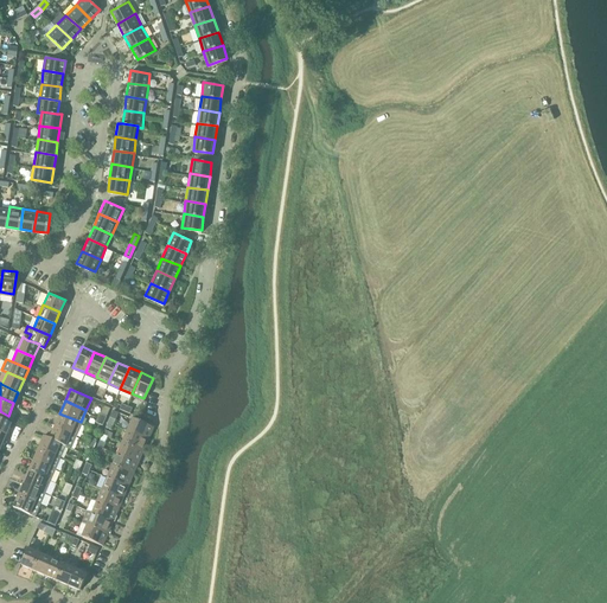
[(82,422),(81,422),(59,414),(55,425),(76,434),(82,422)]
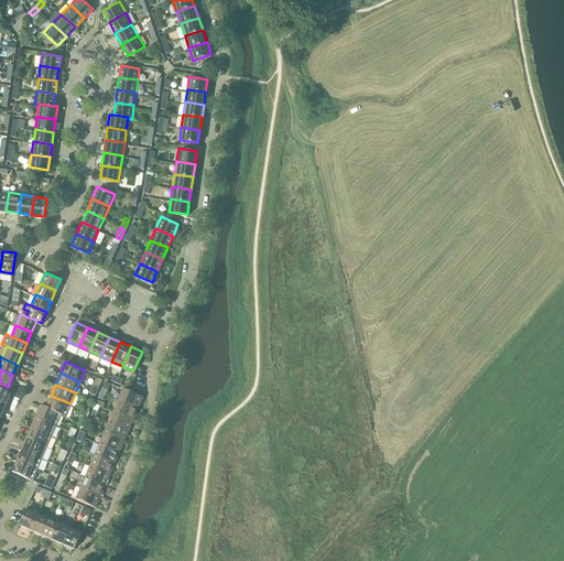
[(0,400),(6,402),(10,391),(0,386),(0,400)]
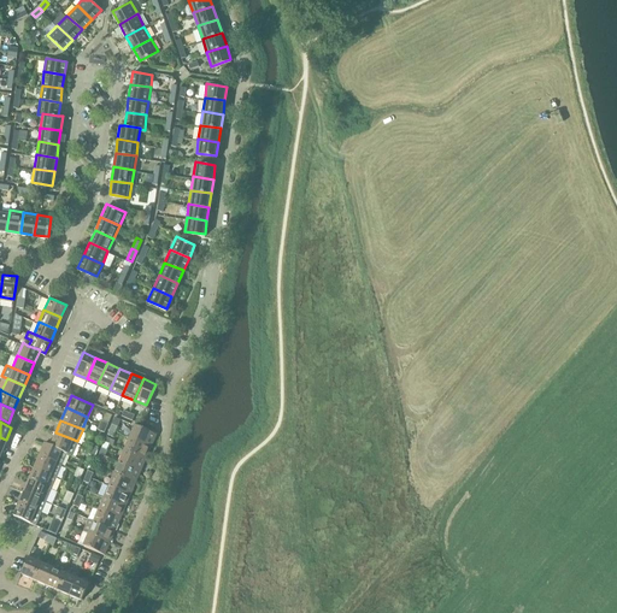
[(135,423),(130,435),(151,444),(156,432),(135,423)]
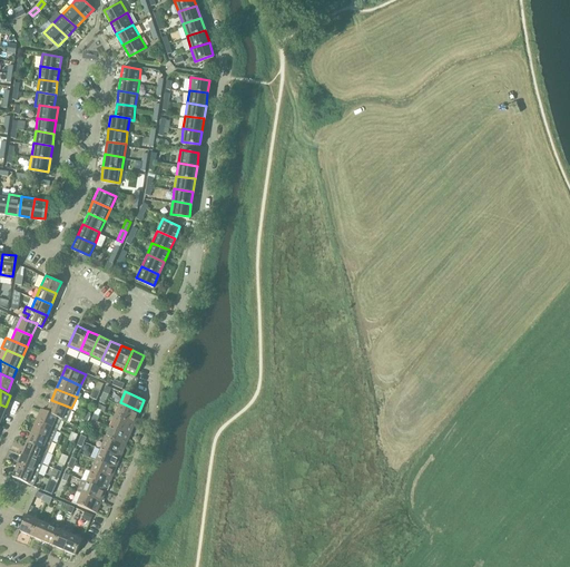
[(71,408),(51,400),(47,410),(57,414),(61,417),(67,420),(71,408)]
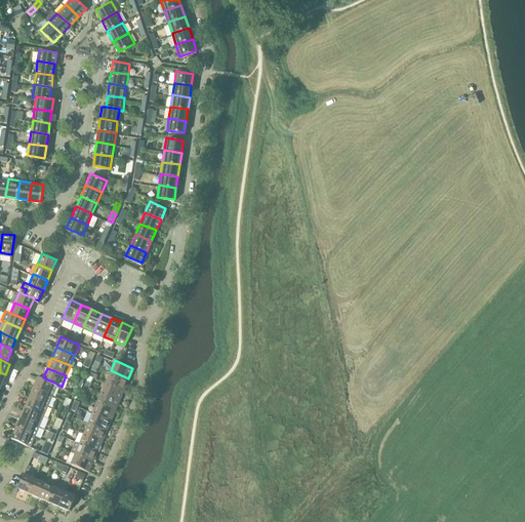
[(128,378),(111,370),(106,380),(124,389),(128,378)]
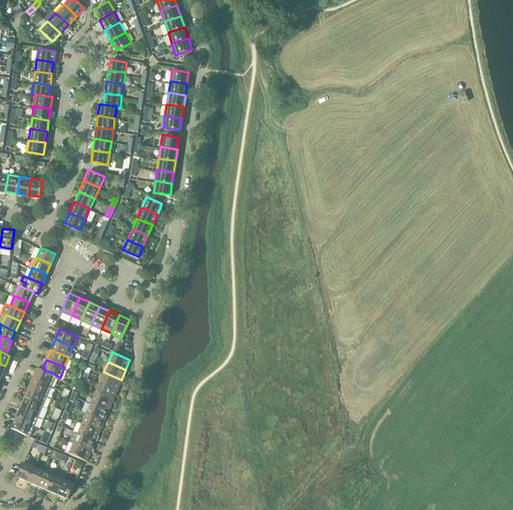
[(51,373),(42,369),(37,367),(33,377),(51,385),(55,375),(51,373)]
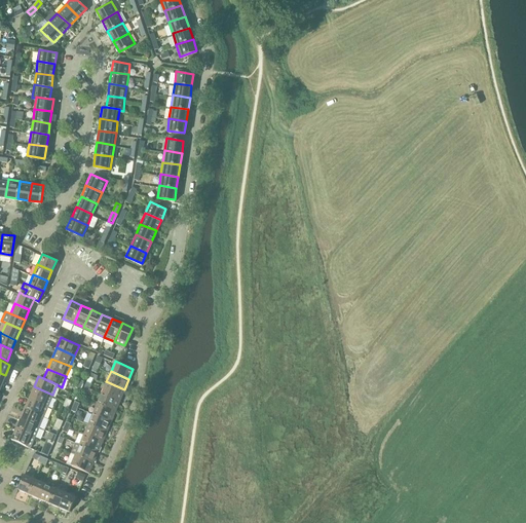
[(124,389),(106,381),(102,391),(120,400),(124,389)]
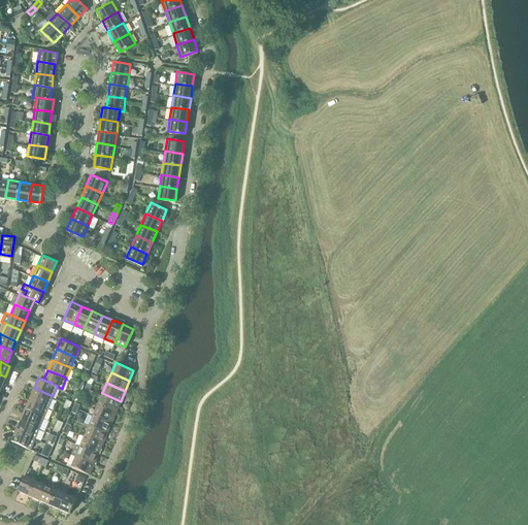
[(53,396),(34,388),(29,398),(48,406),(53,396)]
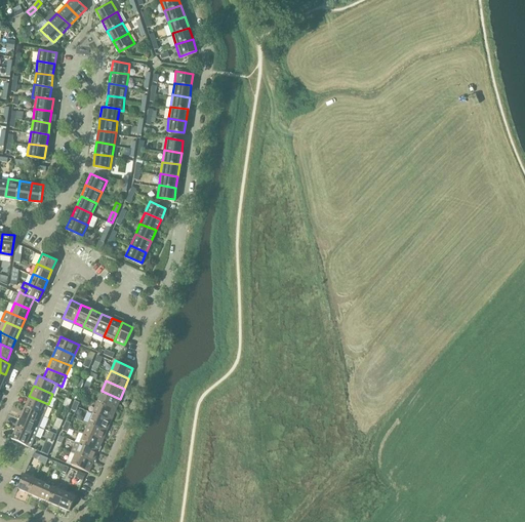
[(120,399),(102,391),(97,401),(115,409),(120,399)]
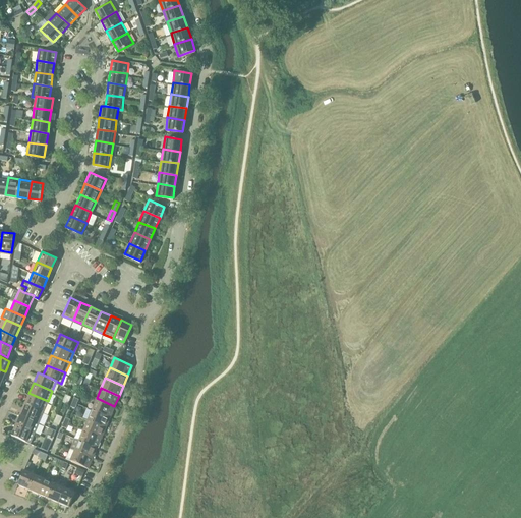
[(48,401),(29,393),(24,403),(43,411),(48,401)]
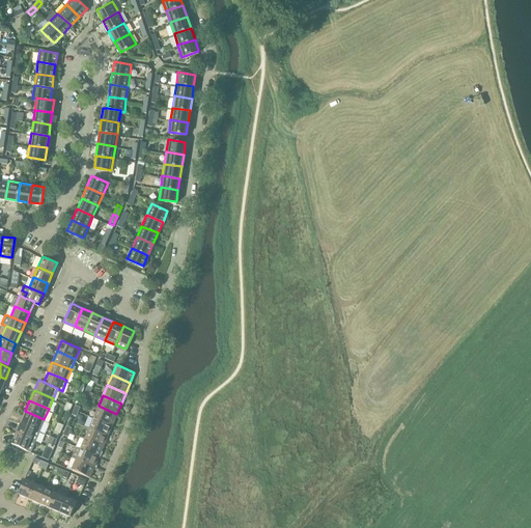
[(116,414),(99,406),(93,416),(112,424),(116,414)]
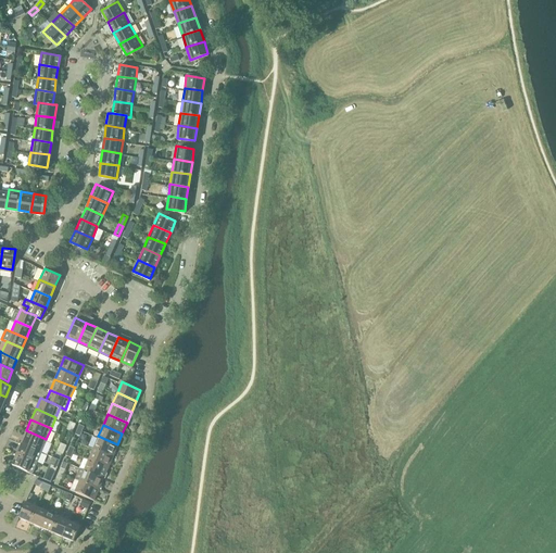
[(46,439),(26,430),(22,441),(41,450),(46,439)]
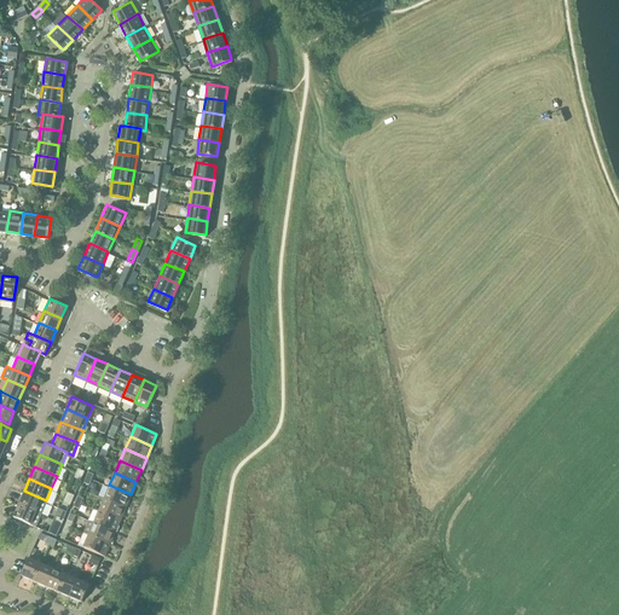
[(131,494),(109,485),(104,497),(126,506),(131,494)]
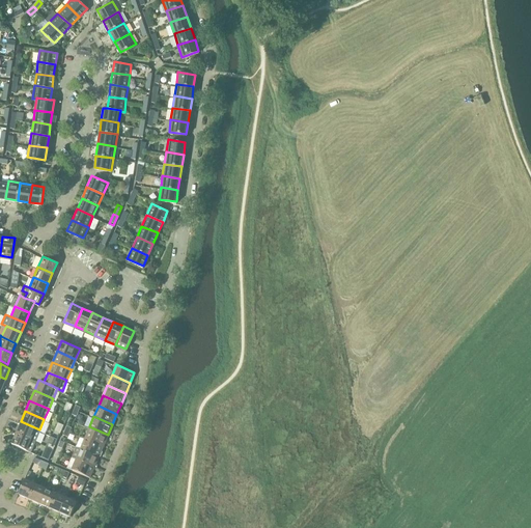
[(39,429),(21,421),(16,432),(35,440),(39,429)]
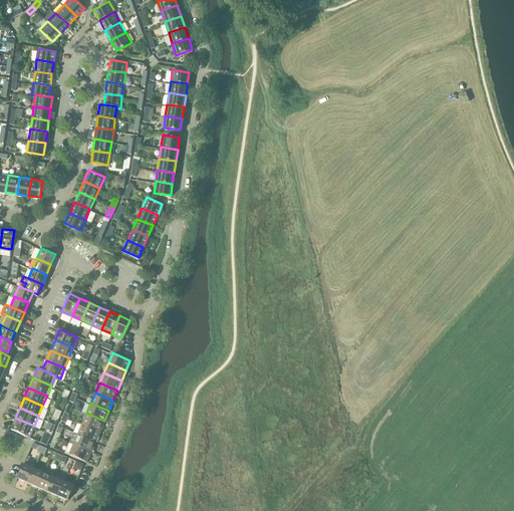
[(104,421),(86,413),(82,423),(99,430),(104,421)]
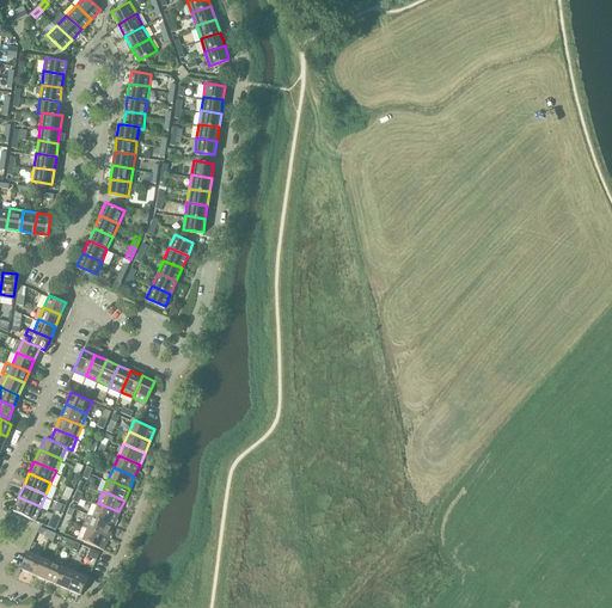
[(35,519),(41,507),(18,497),(13,509),(35,519)]
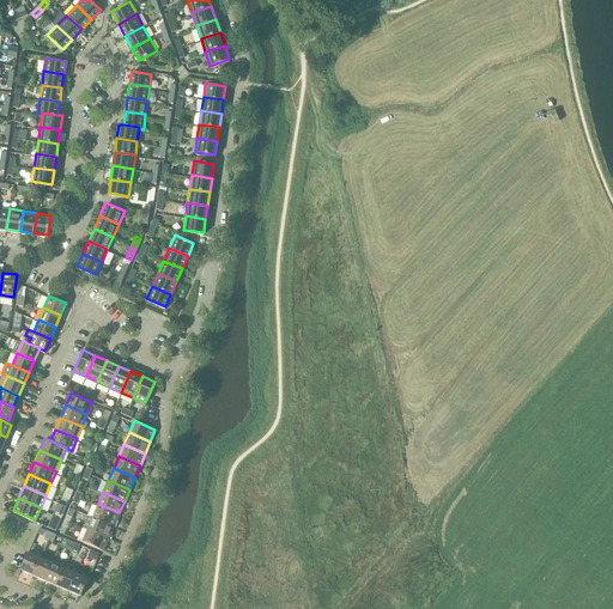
[(98,504),(93,516),(114,524),(119,512),(98,504)]
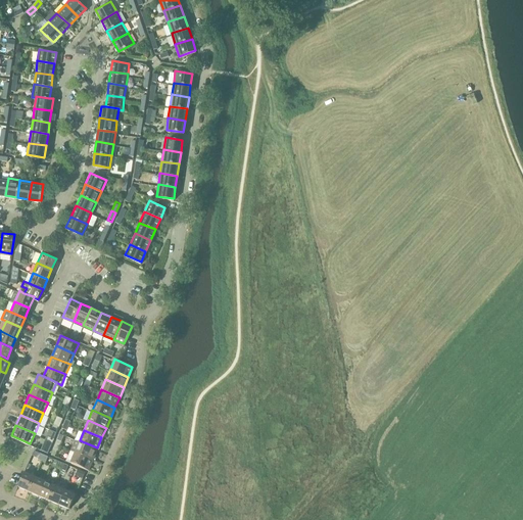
[(80,440),(75,438),(70,448),(75,451),(93,458),(97,447),(80,440)]
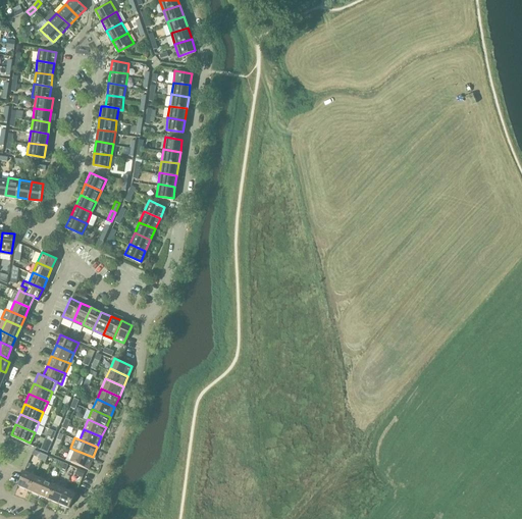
[(88,468),(93,457),(74,450),(70,460),(88,468)]
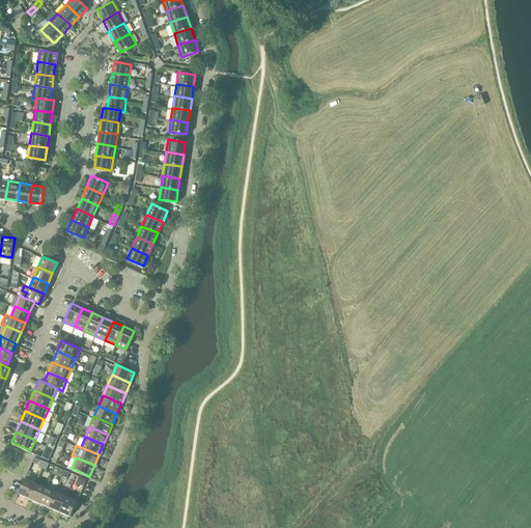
[(55,465),(53,468),(58,470),(57,471),(63,474),(65,469),(55,465)]
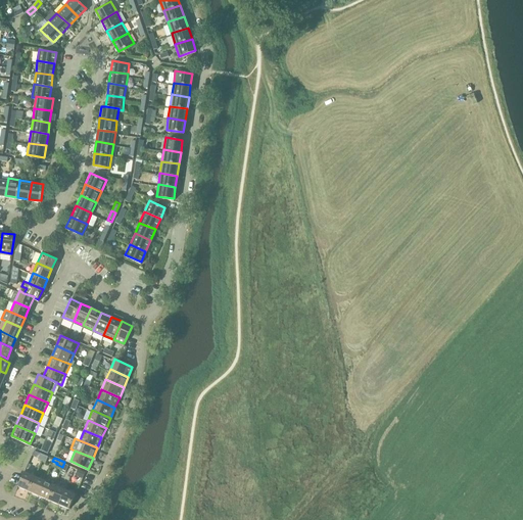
[(17,484),(29,489),(35,475),(37,471),(30,468),(28,472),(24,470),(17,484)]
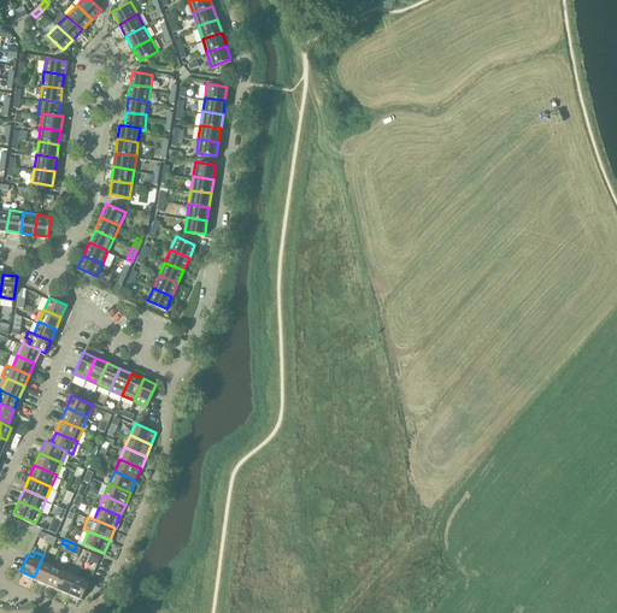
[(46,582),(53,565),(41,560),(34,577),(46,582)]
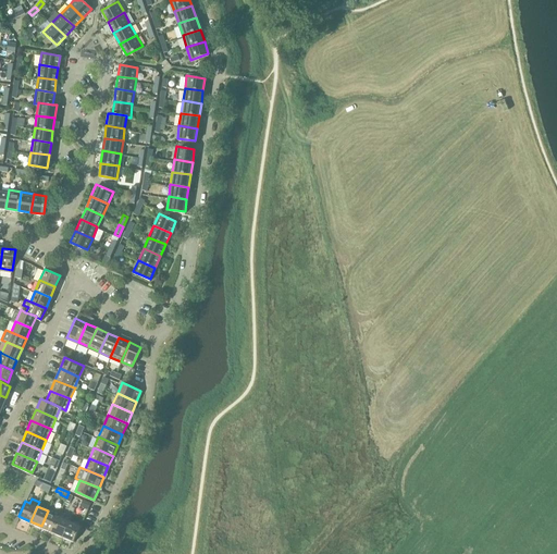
[(50,506),(48,511),(41,526),(51,530),(58,515),(60,511),(50,506)]
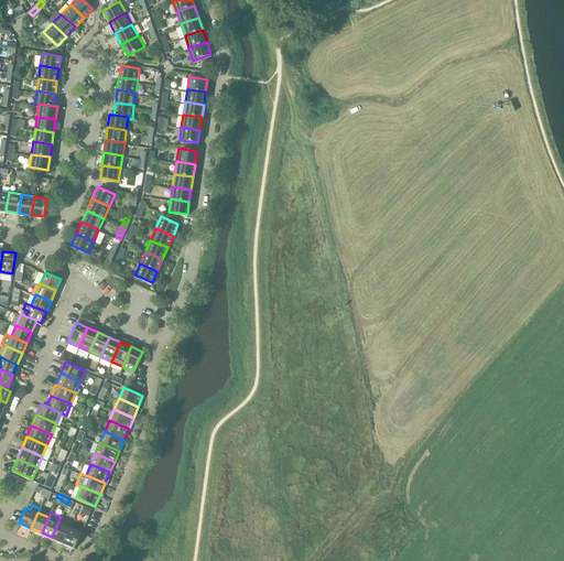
[(63,542),(69,527),(58,521),(52,537),(63,542)]
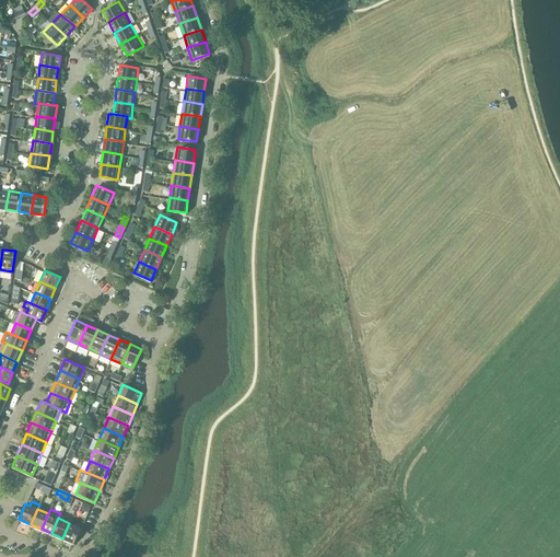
[(69,523),(62,538),(73,543),(81,528),(69,523)]
